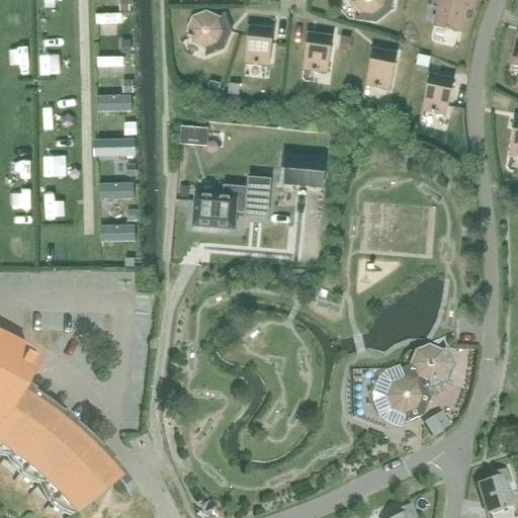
[(351,0),(352,3),(360,14),(356,20),(355,20),(355,21),(375,24),(392,11),(393,0),(351,0)]
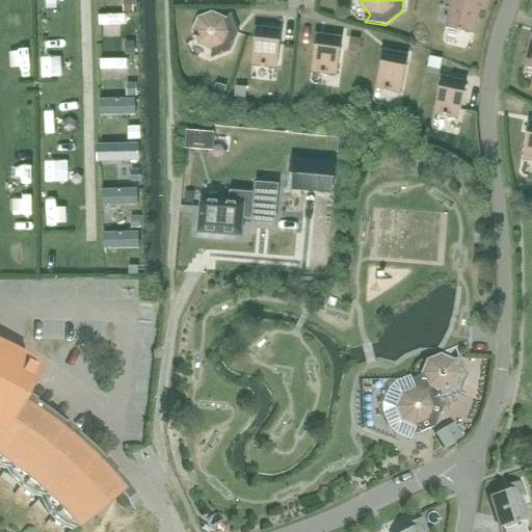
[(484,11),(487,0),(475,0),(475,1),(471,0),(452,0),(446,27),(454,29),(454,30),(460,32),(460,30),(473,33),(478,10),(484,11)]
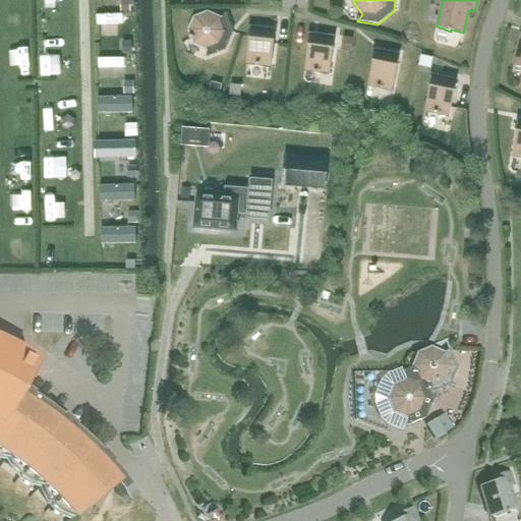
[(225,51),(233,33),(226,13),(225,14),(219,19),(207,14),(194,19),(189,32),(190,36),(188,37),(190,41),(192,40),(194,44),(207,49),(206,56),(206,57),(206,58),(225,51)]
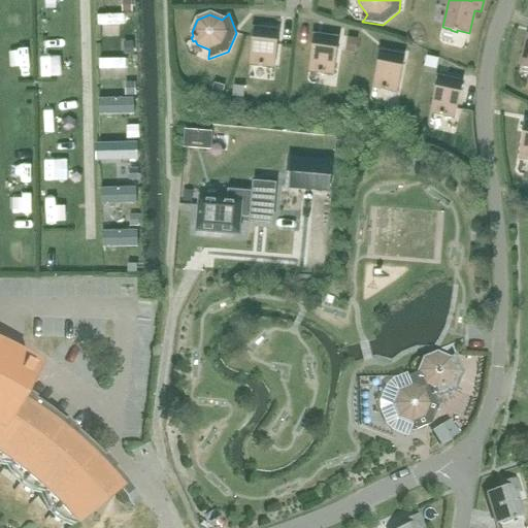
[(274,68),(278,30),(252,27),(251,37),(253,37),(250,65),(259,66),(259,67),(262,68),(262,66),(274,68)]
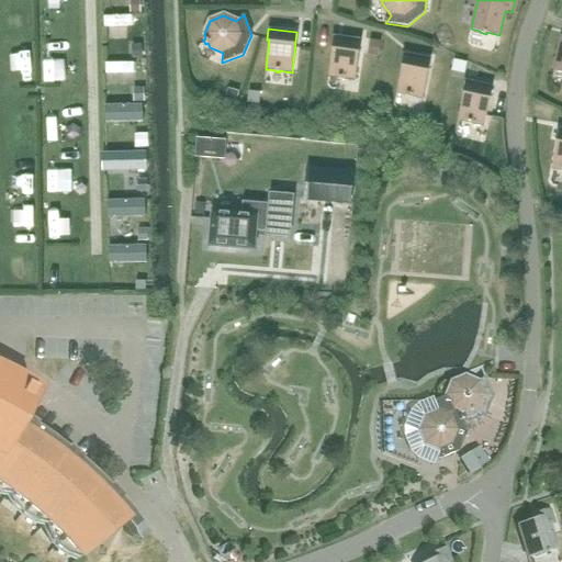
[(355,80),(360,40),(332,35),(330,47),(333,47),(328,77),(338,78),(338,79),(341,80),(343,78),(355,80)]
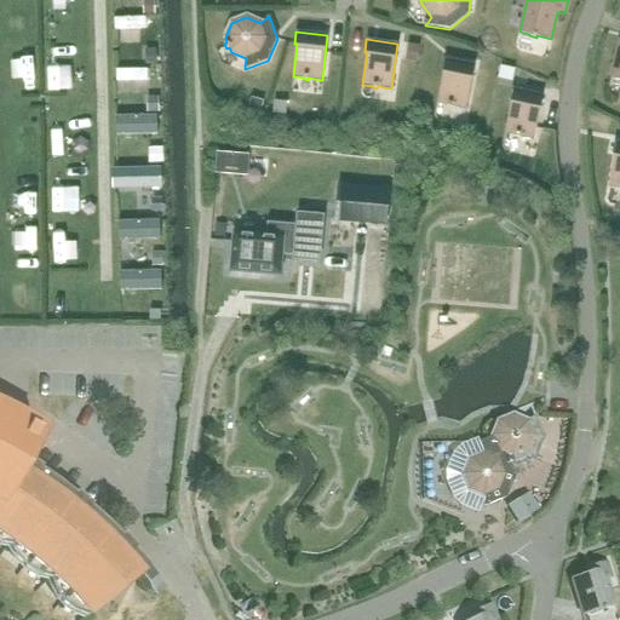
[(466,109),(475,64),(443,58),(441,70),(443,72),(437,103),(448,105),(448,107),(452,108),(452,107),(466,109)]
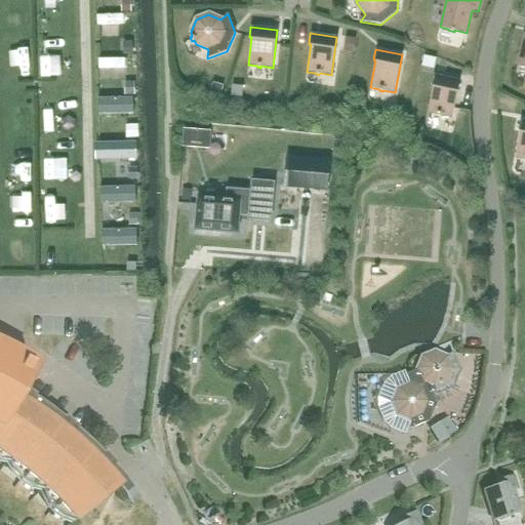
[(452,118),(459,80),(434,75),(431,85),(433,85),(428,113),(437,114),(437,116),(440,117),(440,115),(452,118)]
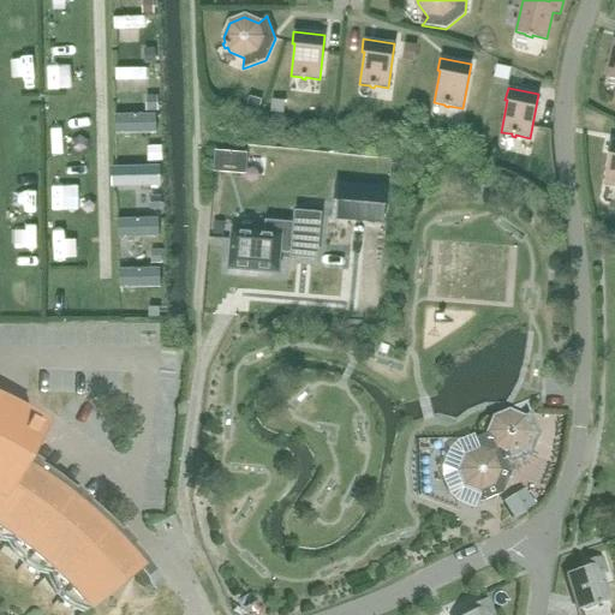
[(156,130),(156,111),(115,112),(115,131),(156,130)]
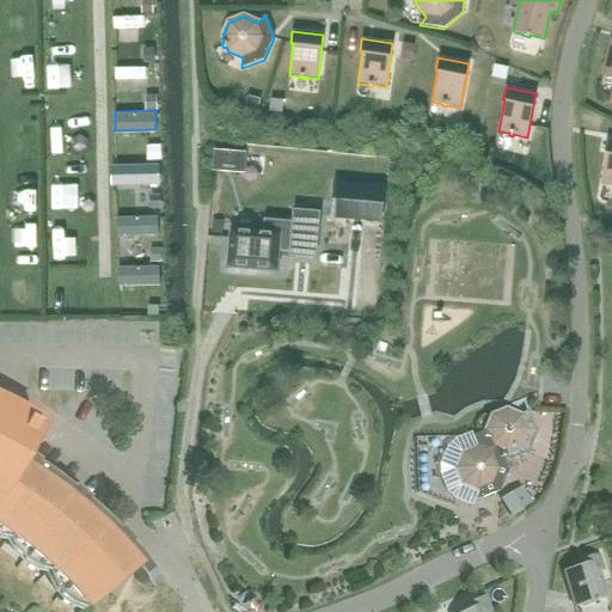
[(611,140),(606,140),(604,152),(606,153),(600,184),(611,185),(611,188),(611,187),(611,140)]
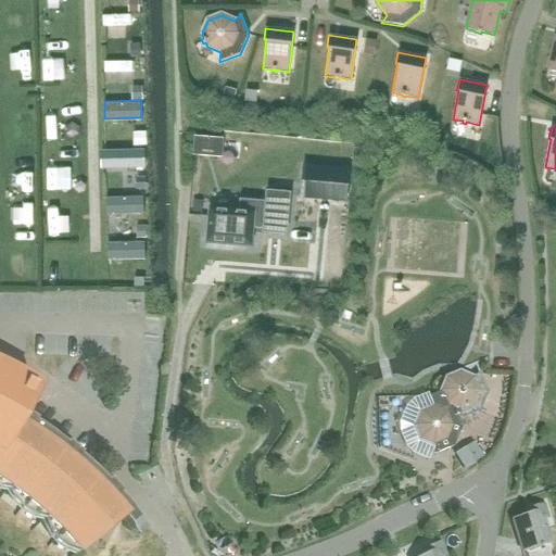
[(101,150),(101,169),(144,167),(143,149),(101,150)]
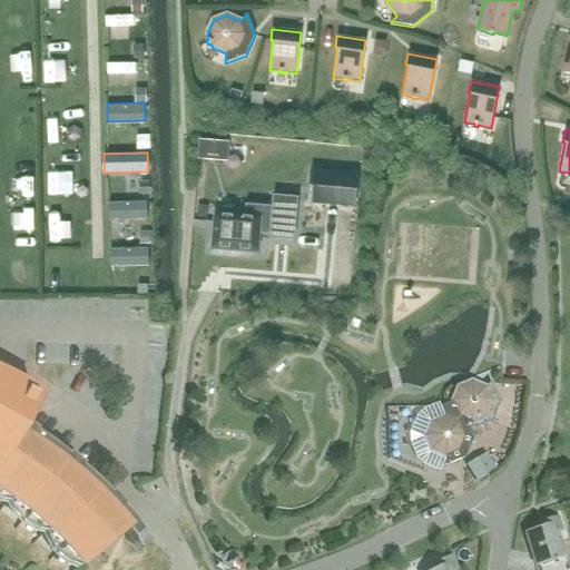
[(313,170),(311,202),(355,206),(357,175),(313,170)]
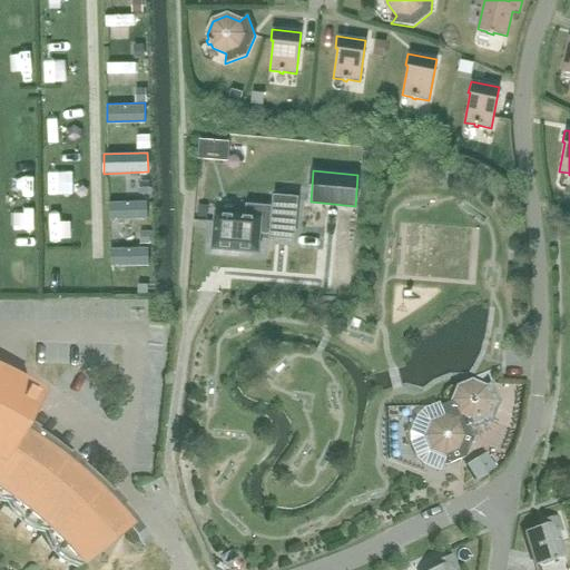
[(215,214),(213,247),(257,252),(258,233),(271,234),(271,237),(293,239),(296,199),(274,197),(273,208),(247,206),(246,217),(215,214)]
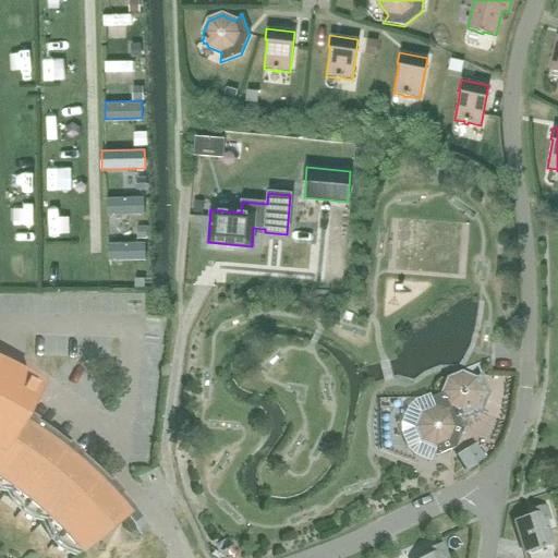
[(143,213),(143,195),(106,196),(106,214),(143,213)]
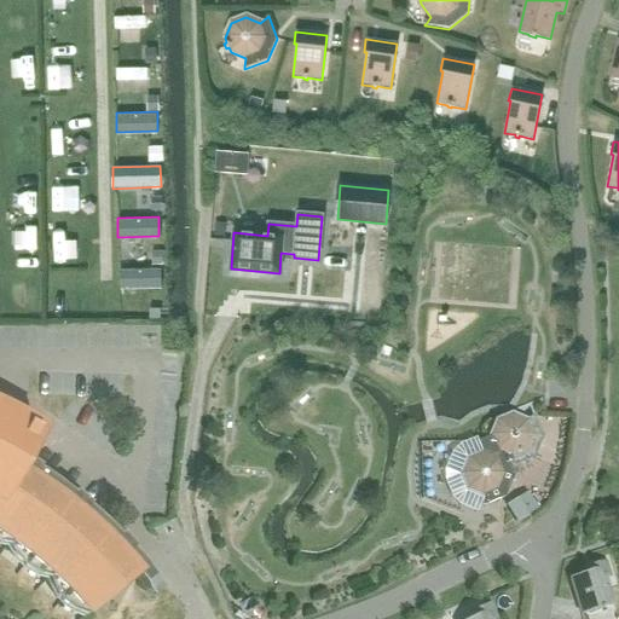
[(161,288),(161,268),(120,270),(120,289),(161,288)]
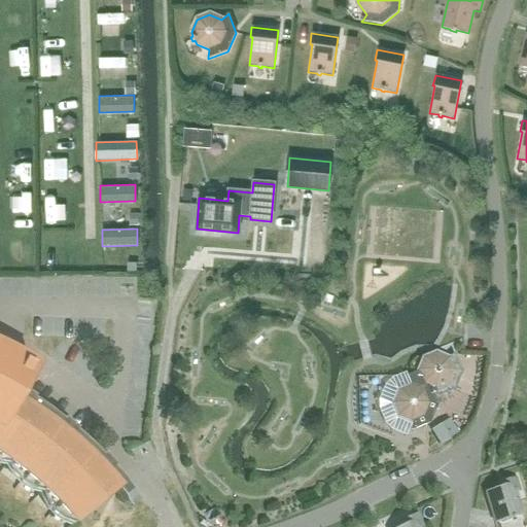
[(452,391),(460,372),(452,353),(450,353),(451,354),(446,359),(433,354),(420,359),(420,360),(415,372),(403,376),(408,386),(395,392),(389,406),(395,417),(408,422),(408,429),(408,431),(427,423),(435,405),(433,399),(452,391)]
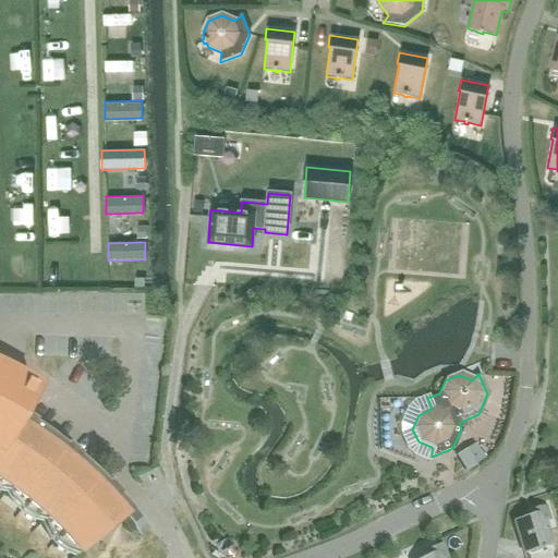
[(0,489),(3,492),(22,507),(40,522),(57,540),(73,557),(120,519),(101,498),(82,478),(61,460),(39,443),(16,428),(20,423),(26,427),(29,424),(22,419),(19,416),(33,390),(11,377),(10,379),(7,386),(0,381),(0,489)]
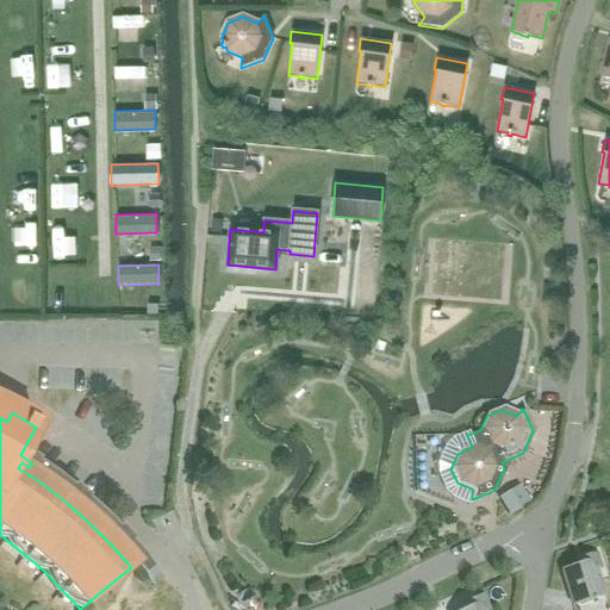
[(81,500),(74,493),(66,487),(63,492),(78,504),(81,500)]
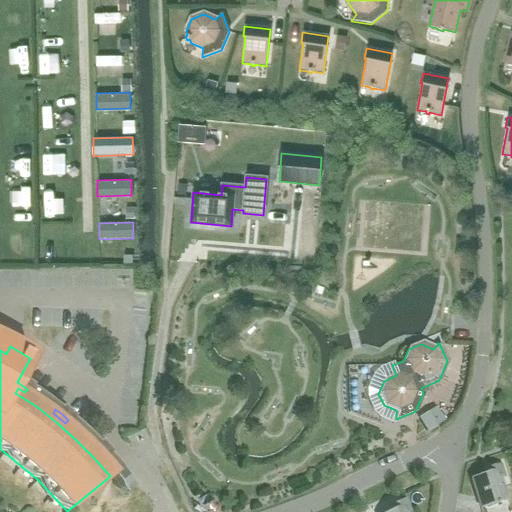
[(431,429),(427,421),(426,418),(419,421),(423,432),(431,429)]
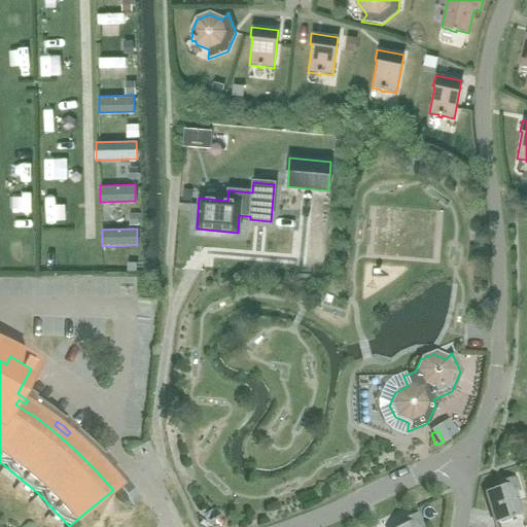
[(108,469),(103,463),(97,457),(94,460),(105,472),(108,469)]
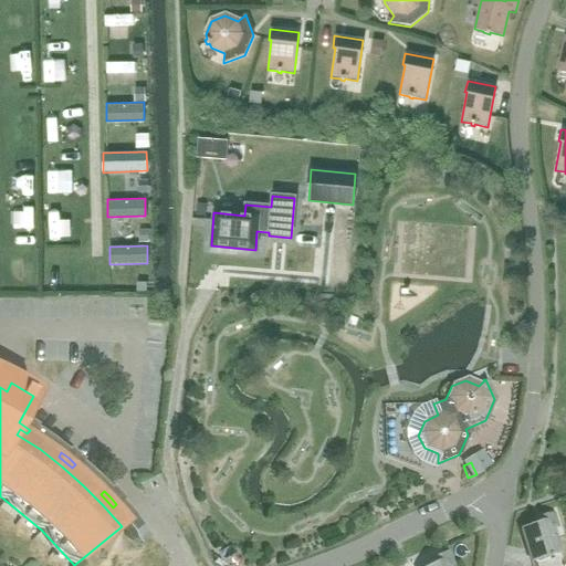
[(549,530),(556,527),(553,513),(541,516),(542,523),(520,530),(530,562),(538,559),(538,561),(545,559),(544,557),(557,554),(549,530)]
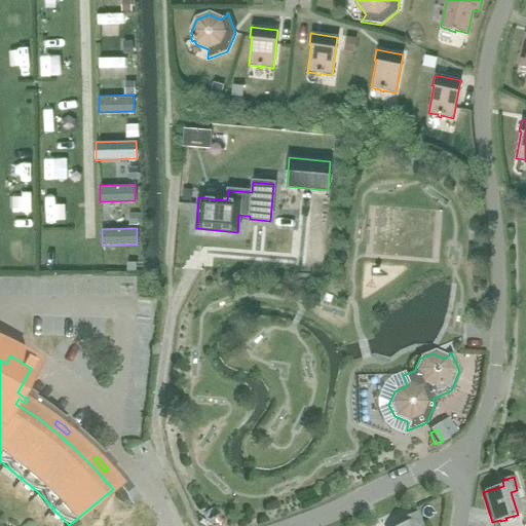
[(417,525),(421,525),(415,513),(405,517),(407,522),(399,525),(417,525)]
